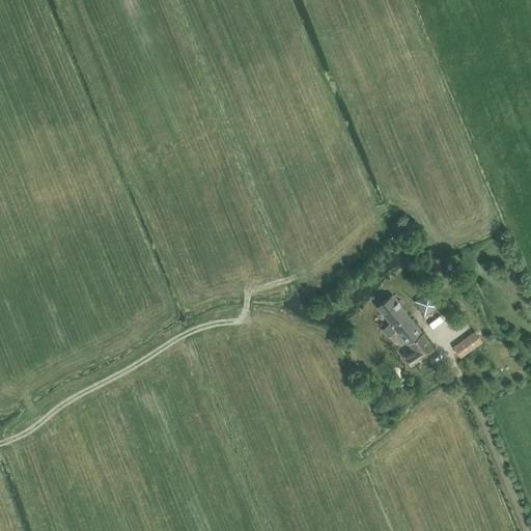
[(429,291),(414,301),(423,316),(439,307),(429,291)]
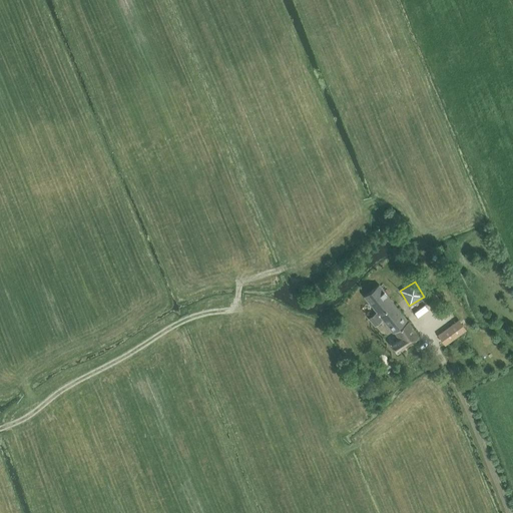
[(365,298),(376,312),(369,319),(375,327),(383,320),(393,333),(395,335),(396,334),(400,340),(392,345),(397,351),(418,337),(408,321),(380,286),(365,298)]
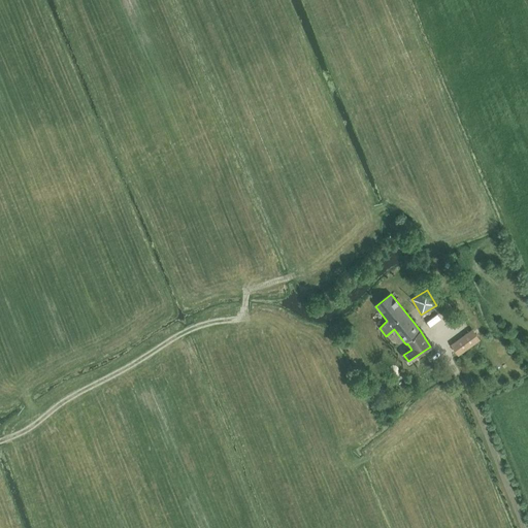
[(437,314),(429,320),(433,324),(440,319),(437,314)]
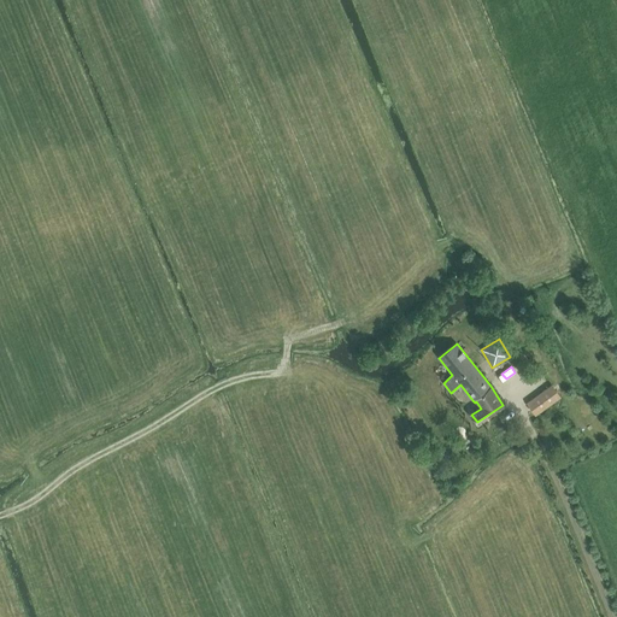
[(535,413),(560,397),(553,386),(528,403),(535,413)]
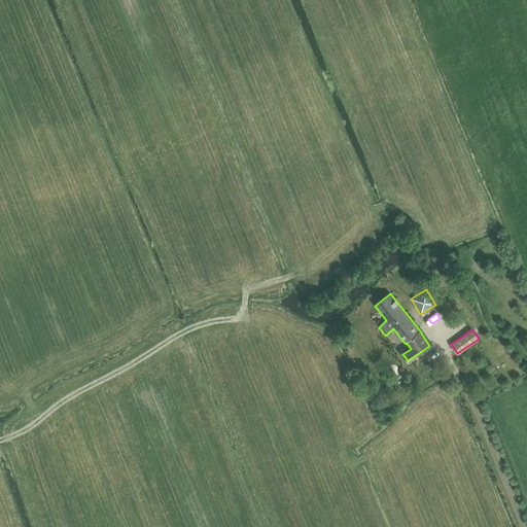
[(375,395),(381,393),(379,385),(373,387),(375,395)]
